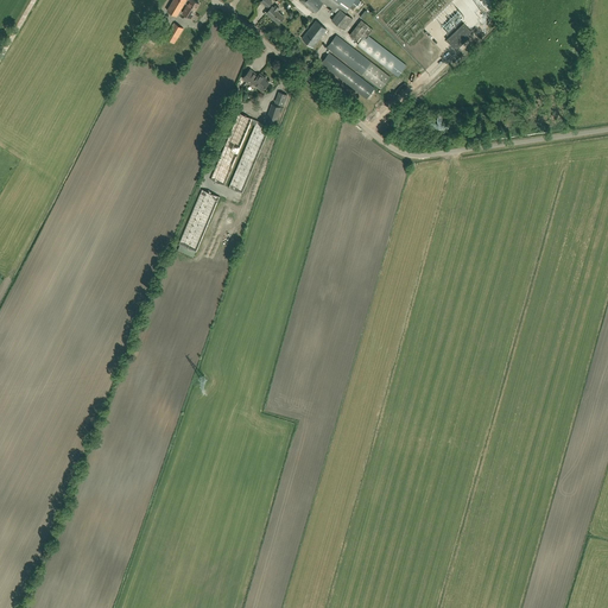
[(184,4),(187,0),(173,0),(168,11),(177,17),(184,4)]
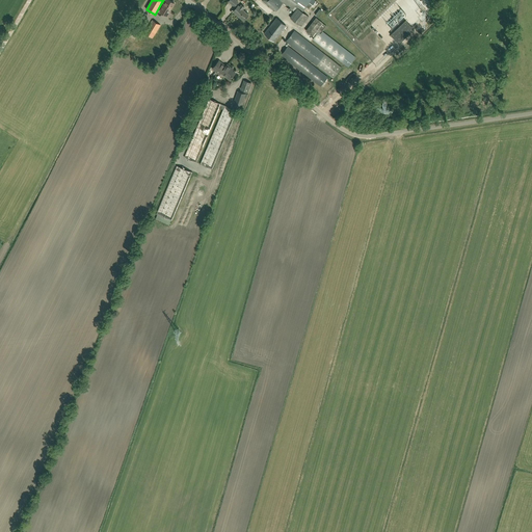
[(164,4),(163,6),(159,12),(166,17),(175,3),(168,0),(163,0),(161,3),(164,4)]
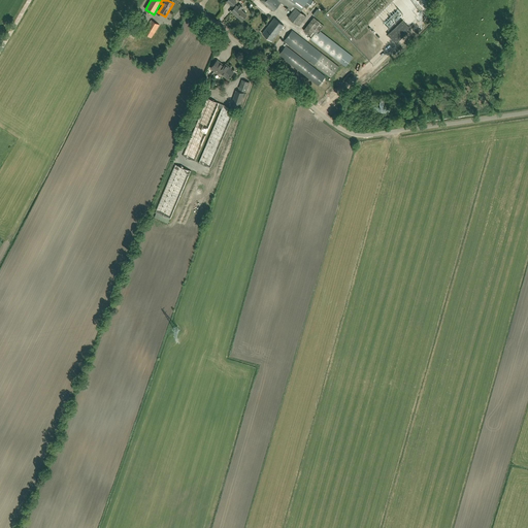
[(259,0),(260,0),(274,11),(281,3),(293,12),(288,18),(299,27),(306,17),(300,11),(304,7),(306,9),(309,5),(306,3),(308,0),(259,0)]
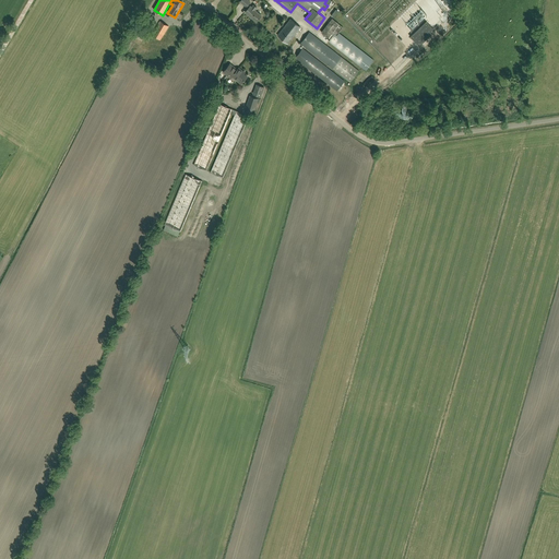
[(257,22),(261,15),(254,10),(257,8),(253,6),(252,8),(250,7),(245,12),(257,22)]
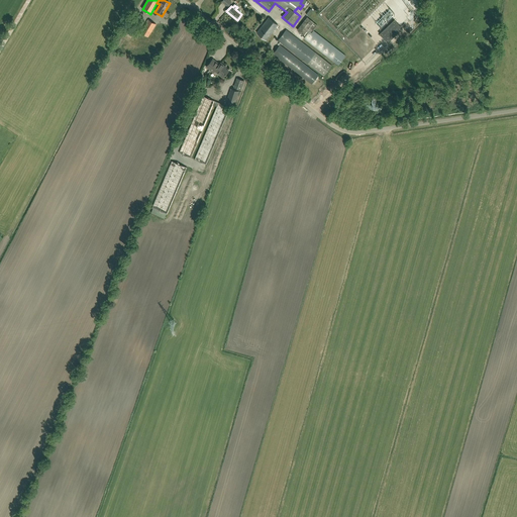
[(387,24),(396,14),(390,9),(384,15),(386,18),(384,21),(387,24)]
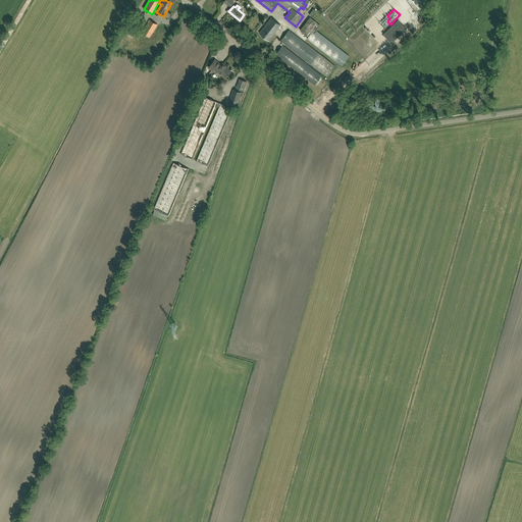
[(269,41),(280,25),(271,18),(259,34),(269,41)]
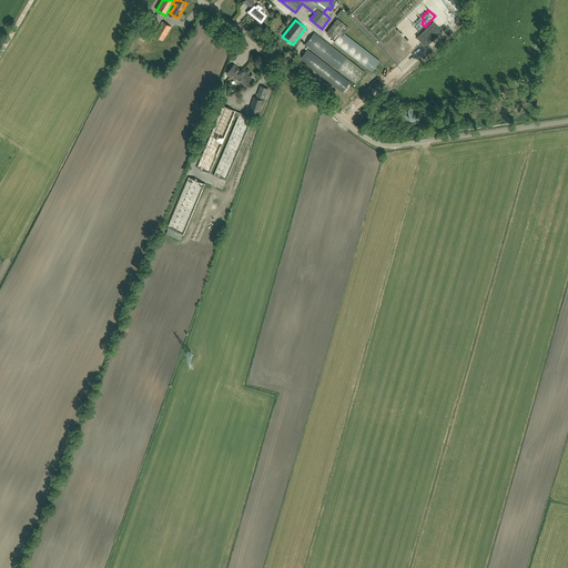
[(163,41),(171,27),(162,21),(154,36),(163,41)]
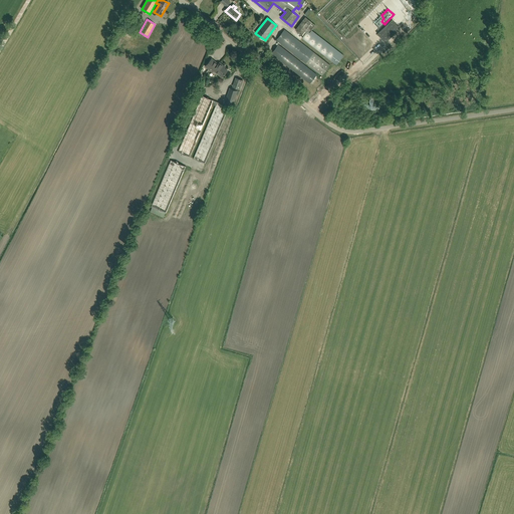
[(386,42),(400,28),(392,20),(377,34),(386,42)]
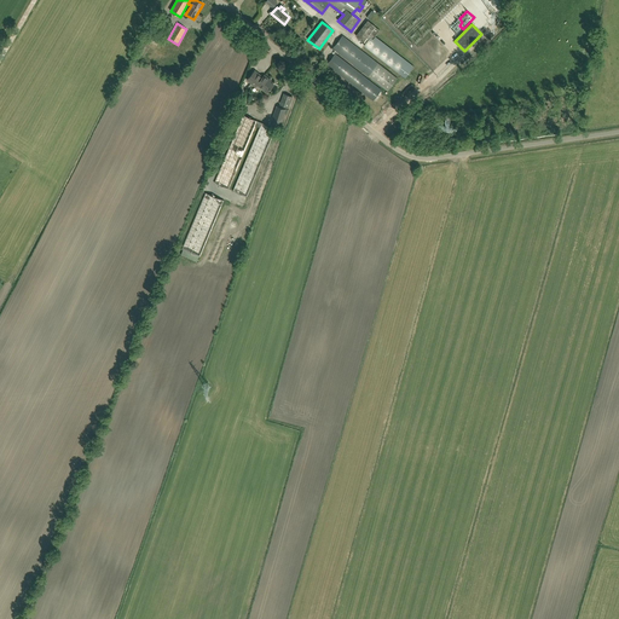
[(387,91),(397,79),(342,36),(333,48),(387,91)]
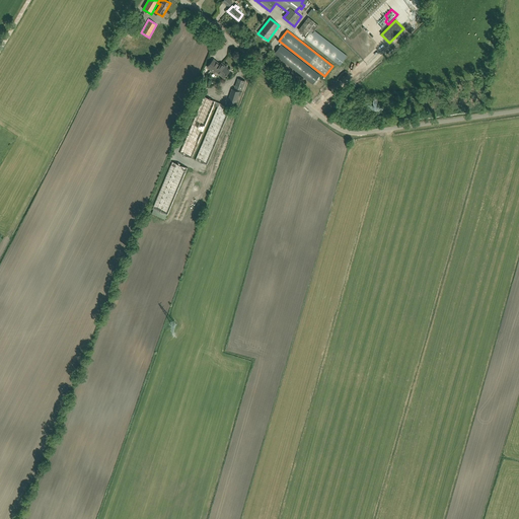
[(310,31),(305,38),(340,65),(345,58),(312,32),(310,31)]
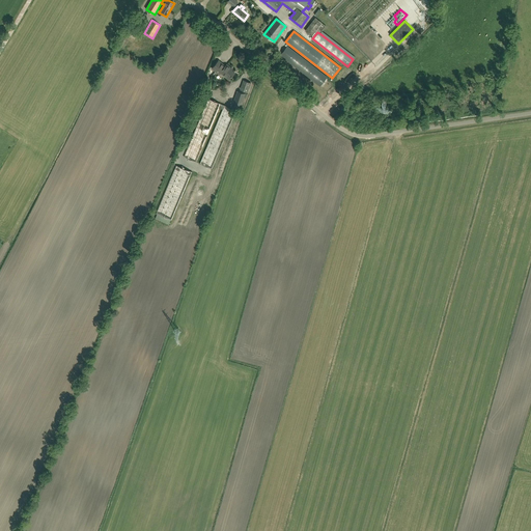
[(320,86),(327,77),(287,47),(280,55),(320,86)]
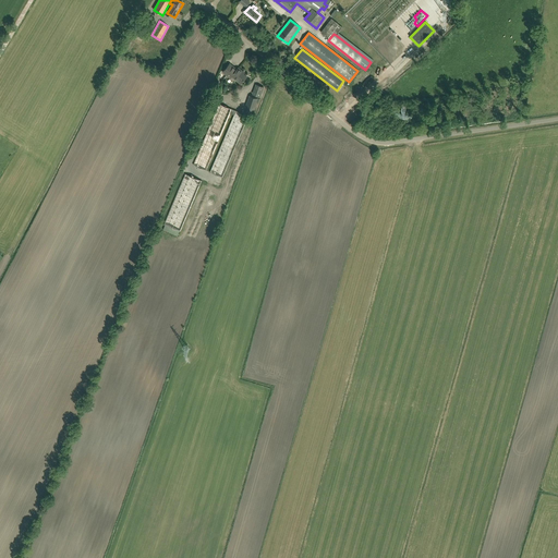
[(232,74),(237,70),(234,69),(230,64),(229,65),(228,64),(226,67),(227,68),(222,72),(228,76),(230,74),(231,74),(232,74)]
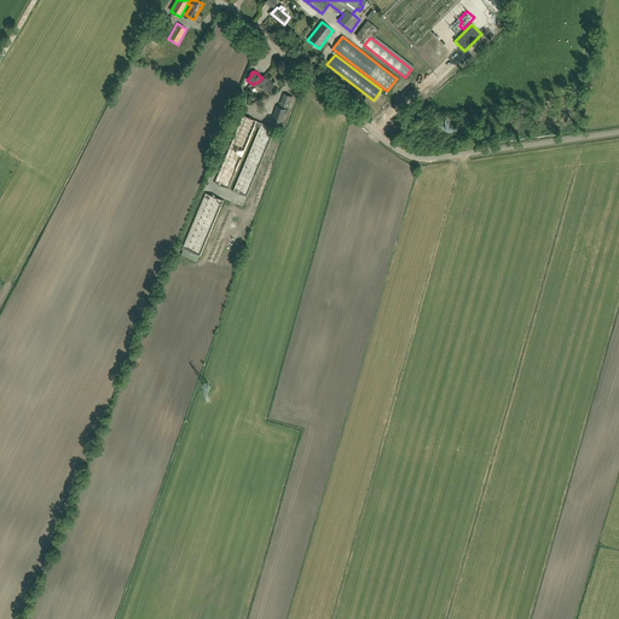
[(255,82),(253,85),(255,86),(256,85),(267,93),(273,85),(267,80),(268,79),(264,75),(262,77),(258,82),(256,82),(255,82)]
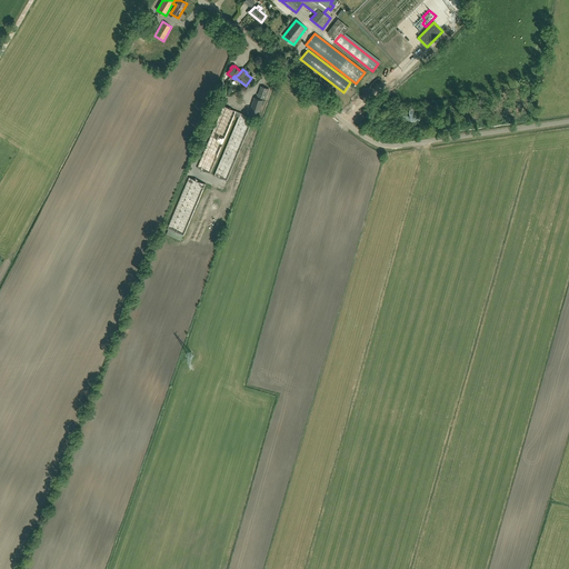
[(259,97),(266,99),(269,89),(262,87),(259,97)]
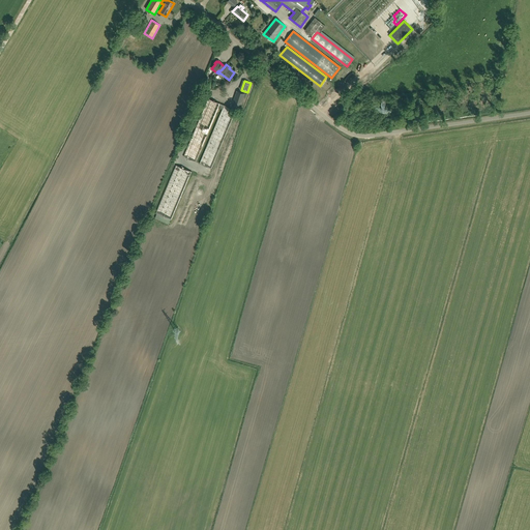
[(240,109),(245,94),(237,91),(232,106),(240,109)]
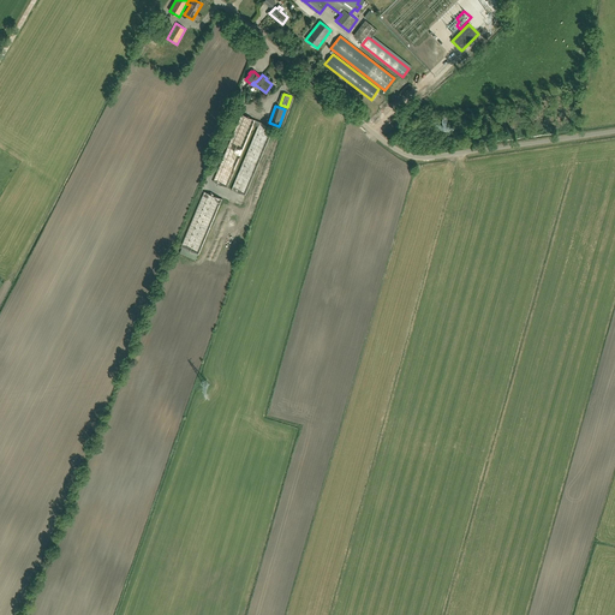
[(245,196),(254,178),(274,129),(242,114),(213,183),(227,189),(254,125),(258,127),(239,172),(232,190),(245,196)]
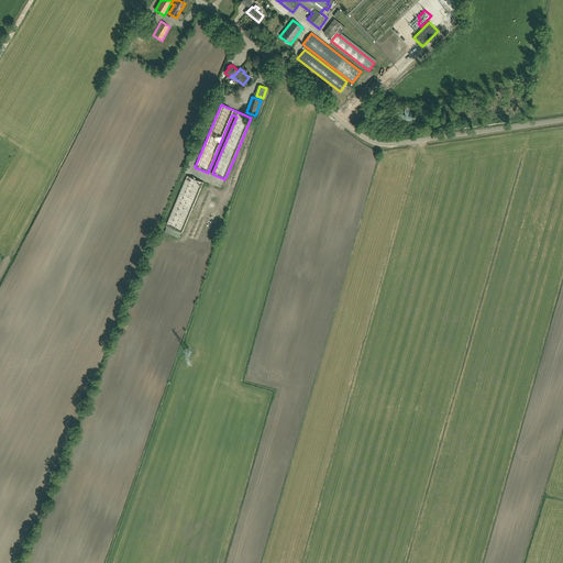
[(187,176),(164,232),(179,239),(203,183),(187,176)]
